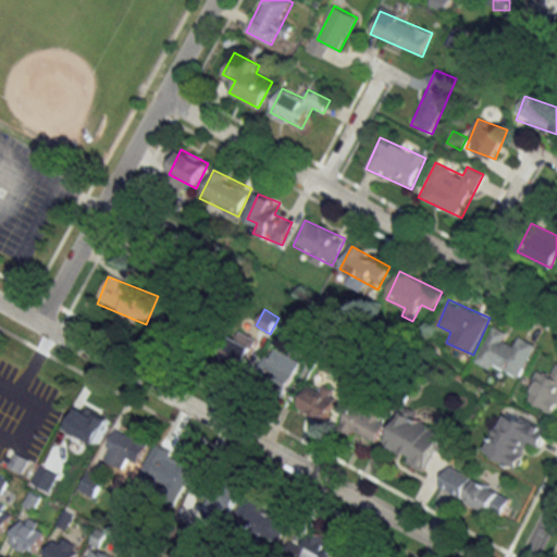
[(477,359),(519,380),(536,345),(519,336),(514,346),(505,341),(509,332),(494,324),(477,359)]
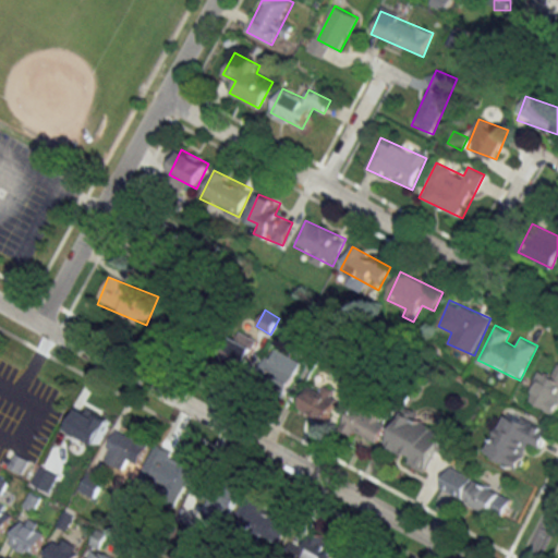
[(246,367),(257,338),(235,330),(225,360),(246,367)]
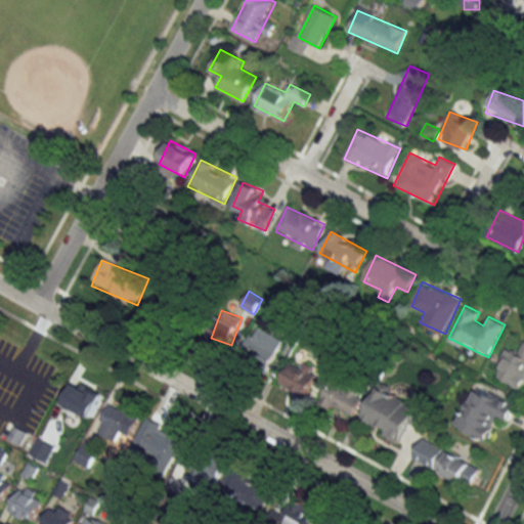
[(285,340),(257,326),(246,349),(273,362),(285,340)]
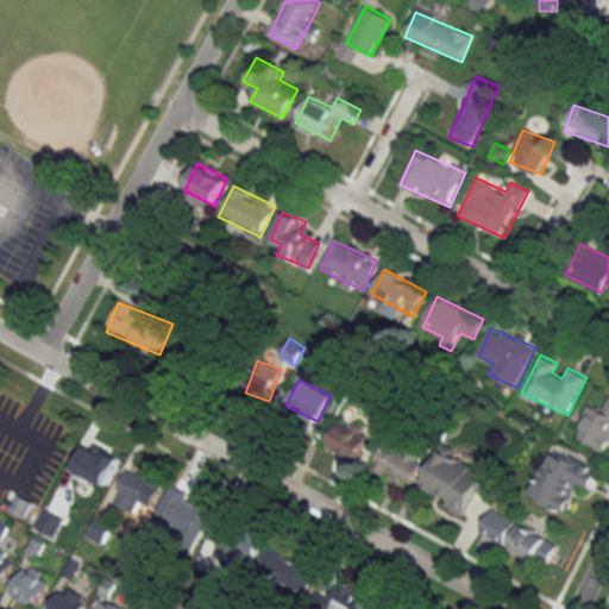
[(608,445),(608,396),(603,409),(590,403),(576,438),(607,450),(608,445)]
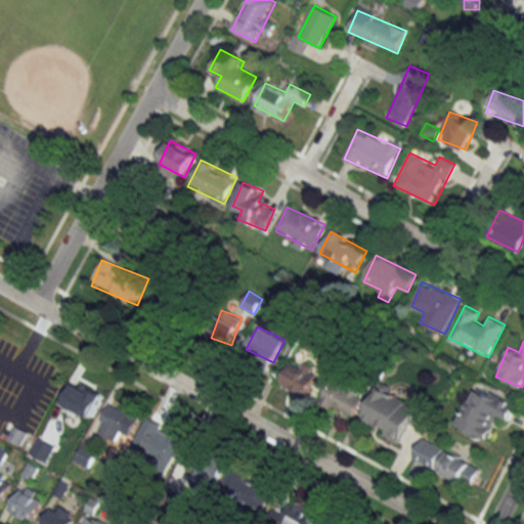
[(281,384),(307,395),(318,369),(302,362),(301,365),(292,360),(281,384)]
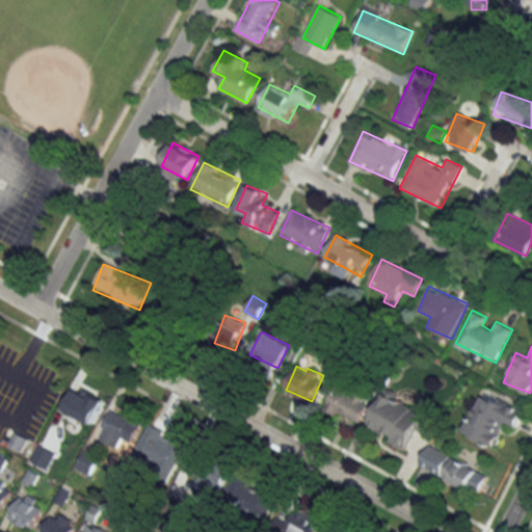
[(371,399),(340,382),(325,407),(357,425),(371,399)]
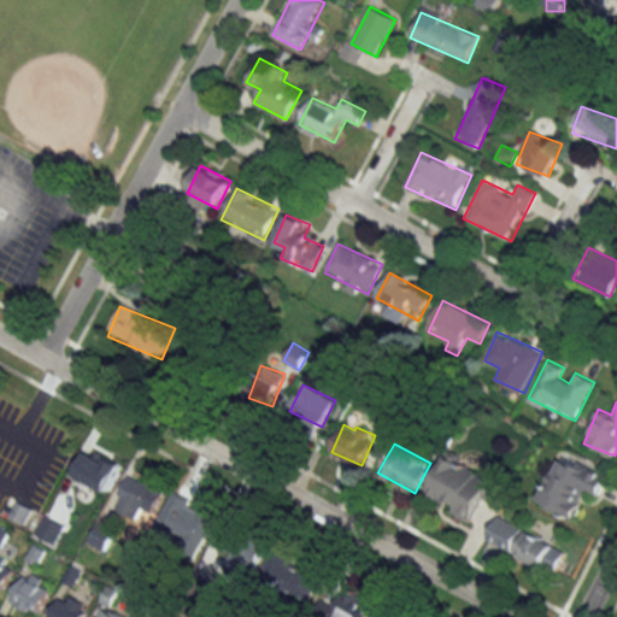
[(72,481),(104,498),(119,468),(88,451),(72,481)]
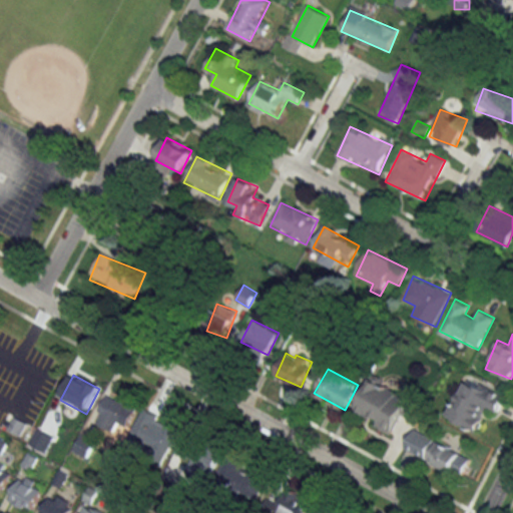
[(375,427),(394,435),(412,392),(372,376),(357,412),(377,421),(375,427)]
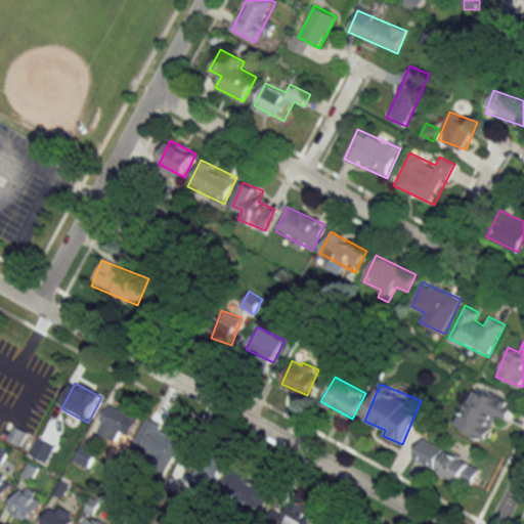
[(517,404),(479,385),(457,426),(486,440),(498,418),(508,422),(517,404)]
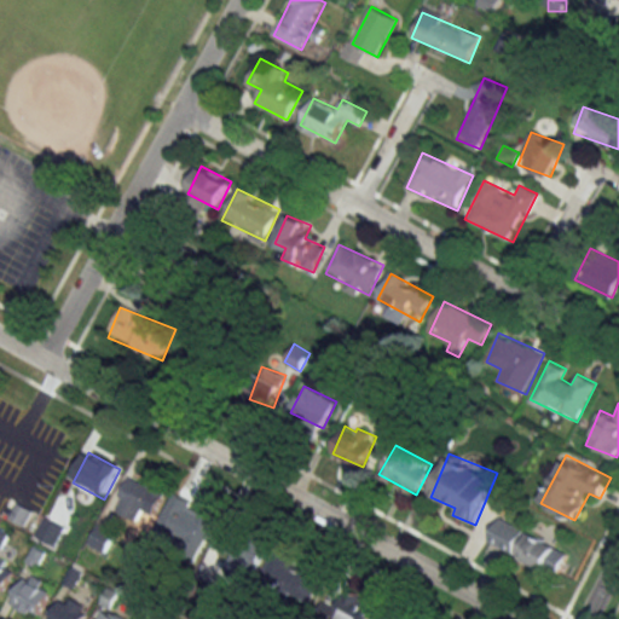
[(117,504),(151,520),(166,491),(133,474),(117,504)]
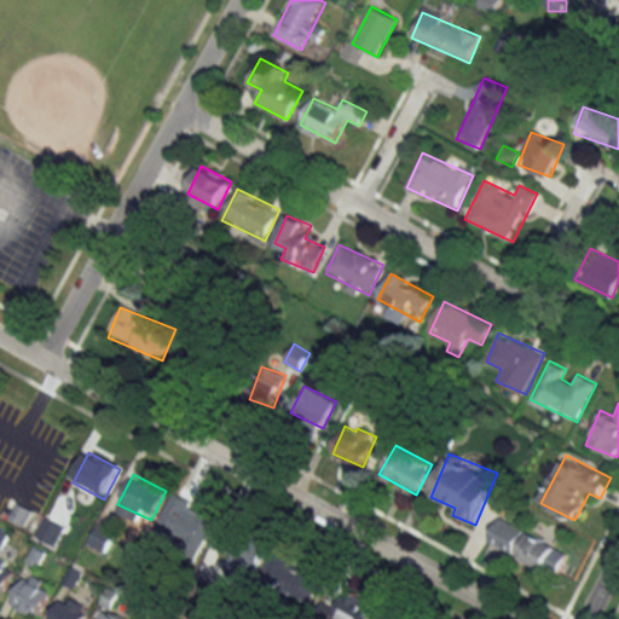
[(208,544),(219,515),(171,498),(161,526),(208,544)]
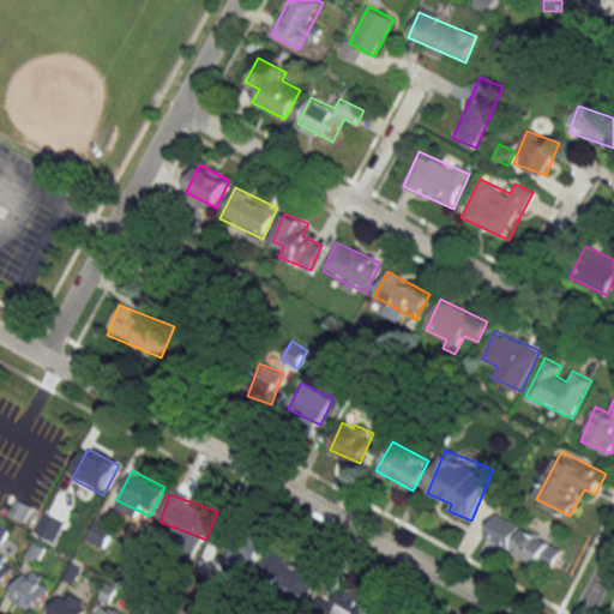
[(37,527),(56,539),(74,507),(54,497),(37,527)]
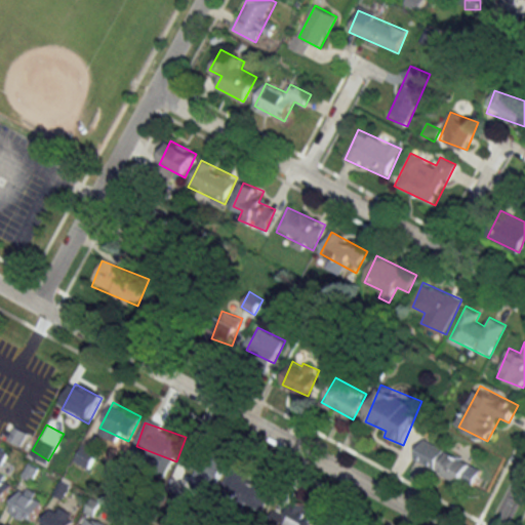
[(436,470),(446,449),(426,439),(414,458),(436,470)]
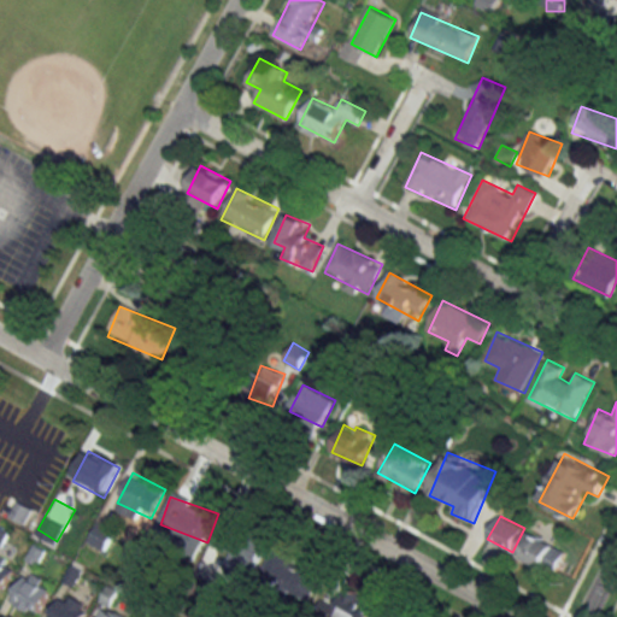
[(256,565),(268,540),(231,521),(218,546),(256,565)]
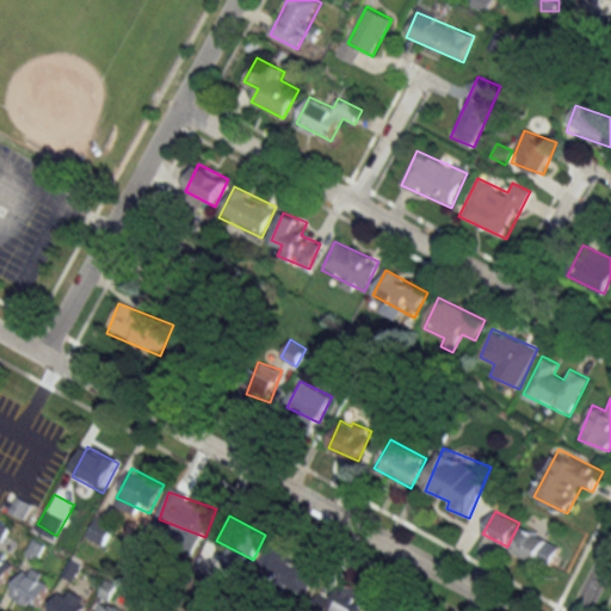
[(115,526),(98,517),(87,535),(104,545),(115,526)]
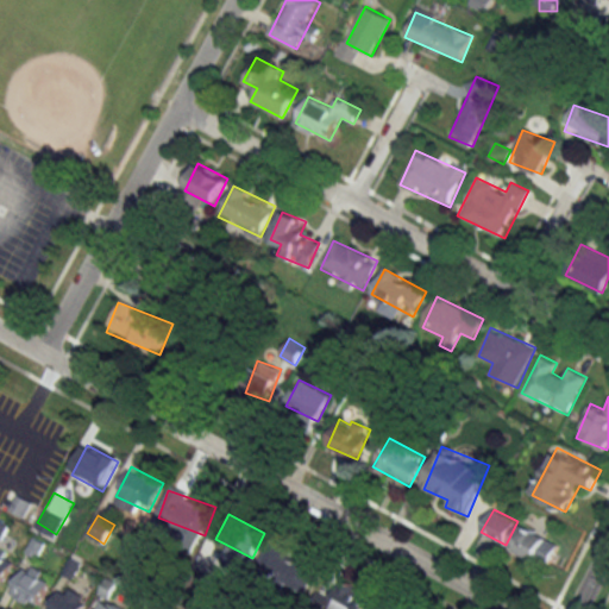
[(548,567),(560,545),(522,525),(510,546),(548,567)]
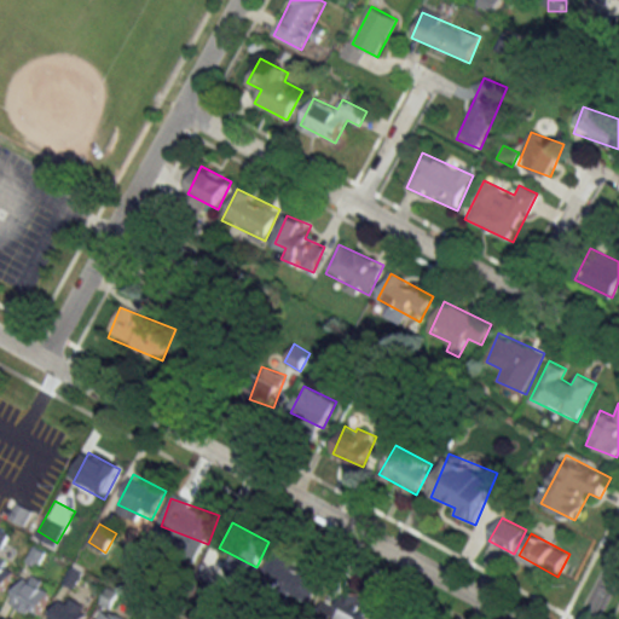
[(264,577),(313,599),(324,576),(273,553),(264,577)]
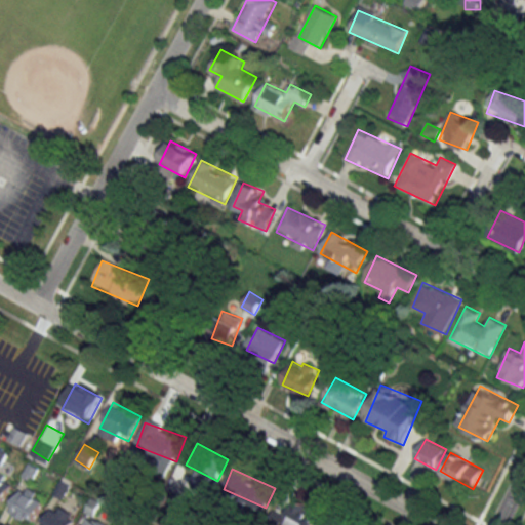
[(13,481),(0,474),(0,505),(1,506),(13,481)]
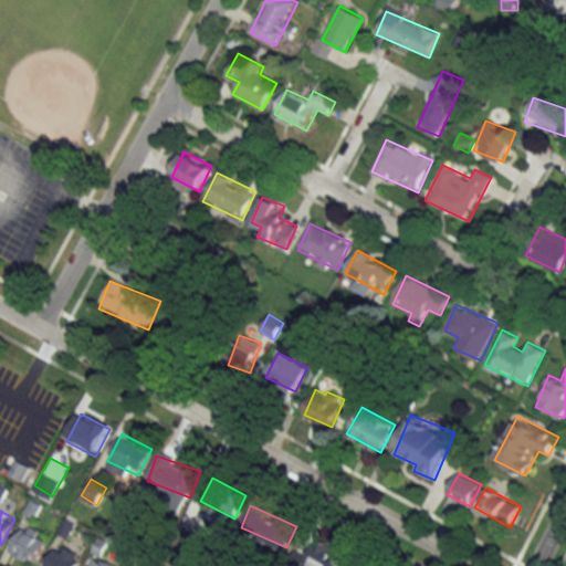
[(33,564),(48,536),(24,524),(10,553),(33,564)]
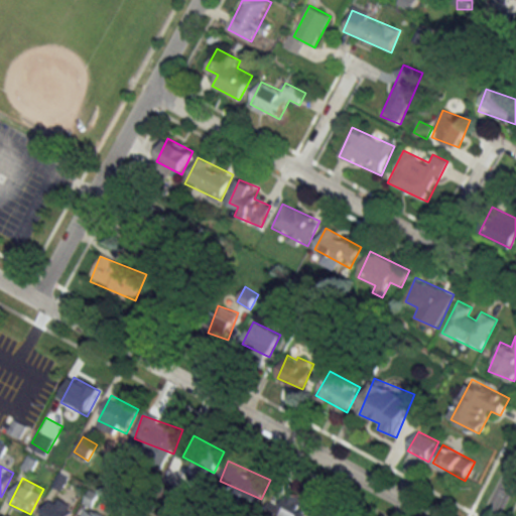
[(280,515),(309,515),(315,505),(289,492),(278,514),(280,515)]
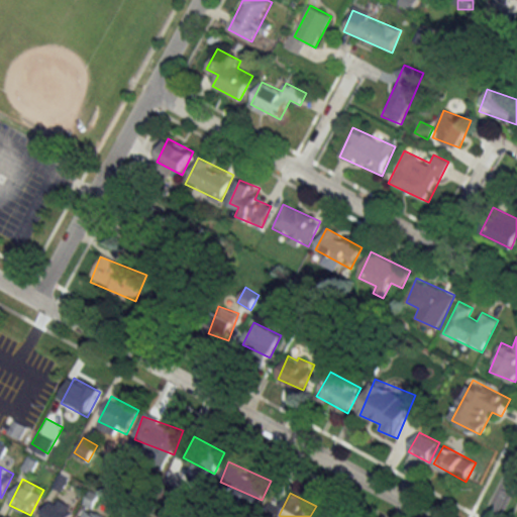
[(41,516),(70,516),(73,511),(49,500),(41,516)]
